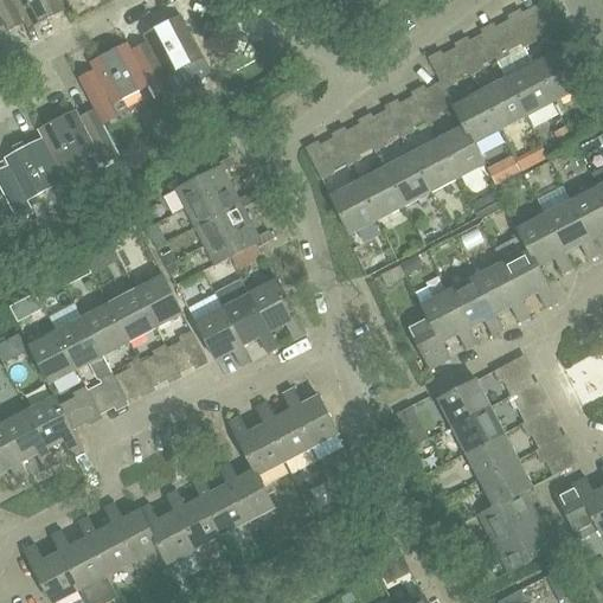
[(0,17),(2,21),(6,27),(21,20),(25,27),(63,7),(58,0),(0,0),(0,17)]
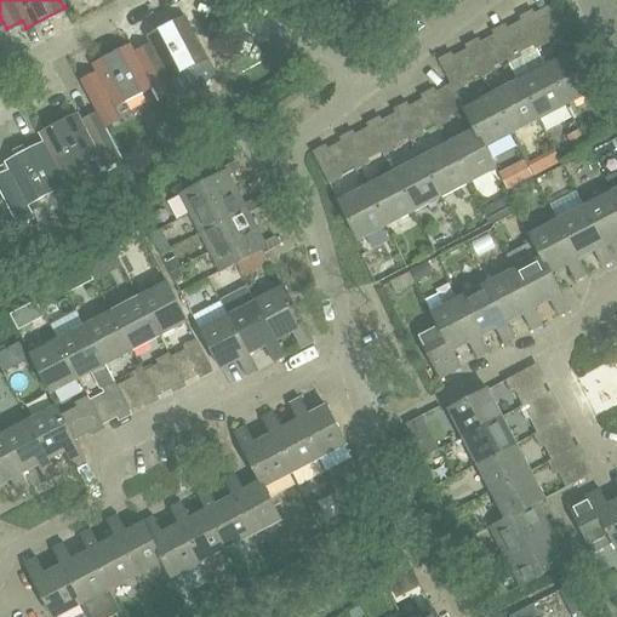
[(547,39),(531,10),(518,17),(533,45),(547,39)]
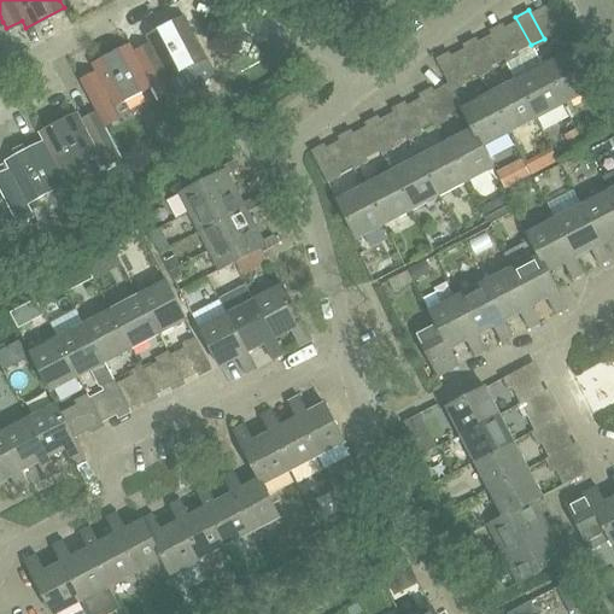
[(132,50),(150,86),(156,98),(173,89),(167,77),(204,57),(181,13),(155,28),(142,34),(146,41),(132,50)]
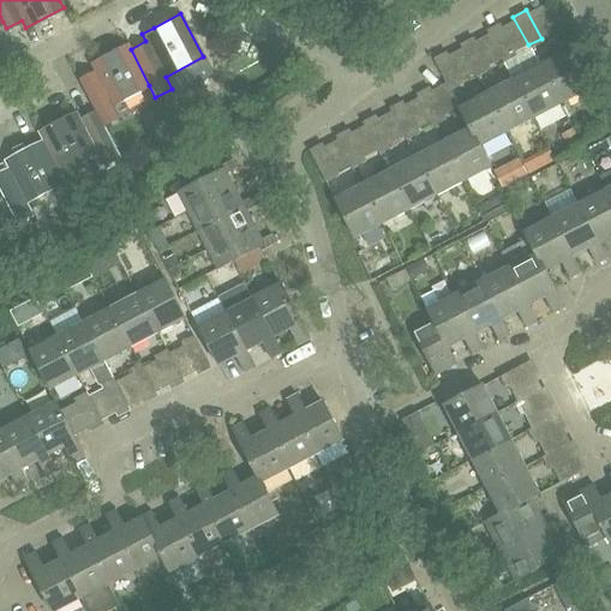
[(514,53),(499,24),(486,31),(501,59),(514,53)]
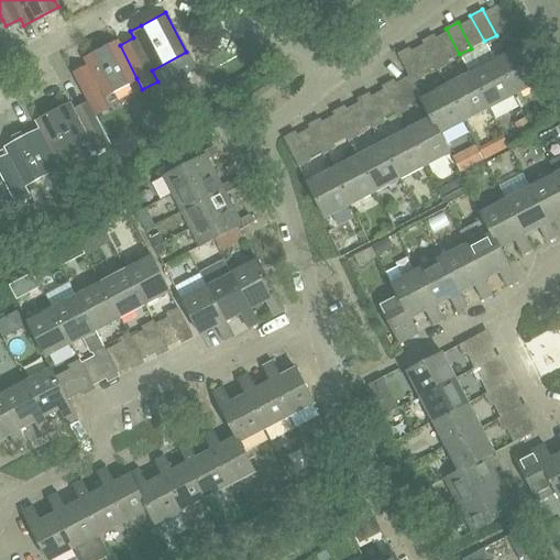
[(447,61),(446,58),(434,35),(421,41),(435,67),(447,61)]
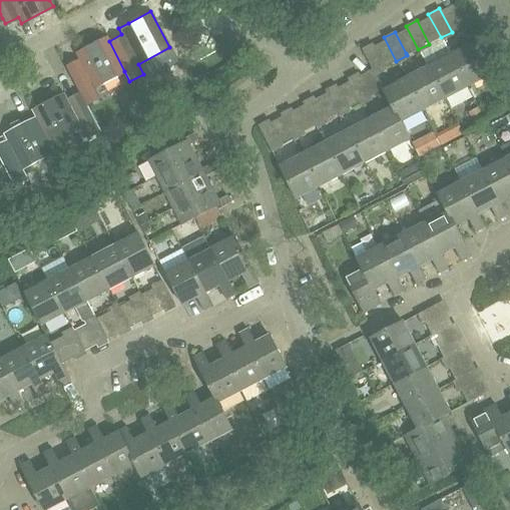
[(102,83),(124,71),(109,41),(105,35),(83,46),(87,52),(64,64),(77,91),(85,104),(98,97),(93,87),(102,83)]
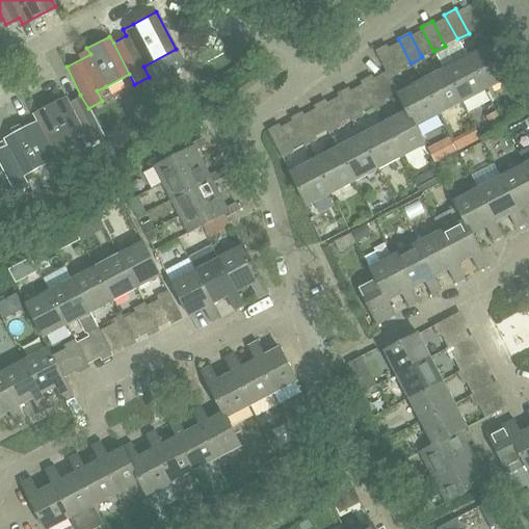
[(490,43),(466,55),(484,88),(507,77),(490,43)]
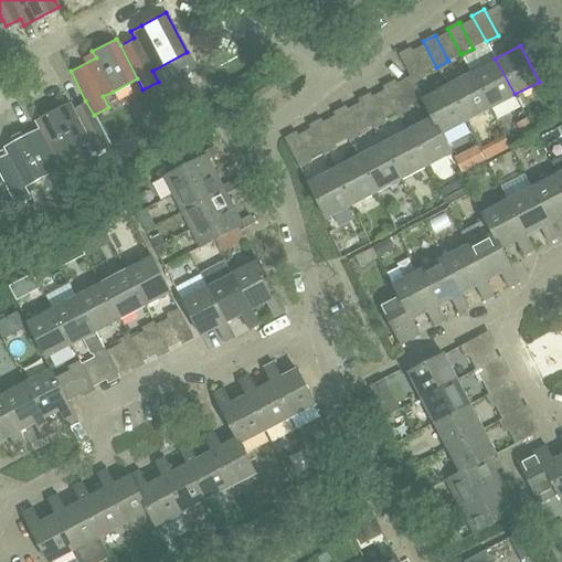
[(424,74),(423,72),(410,48),(399,54),(412,81),(424,74)]
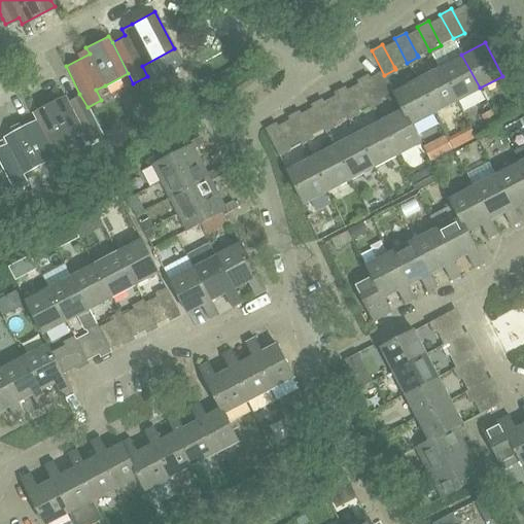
[(480,88),(461,55),(439,66),(456,100),(480,88)]
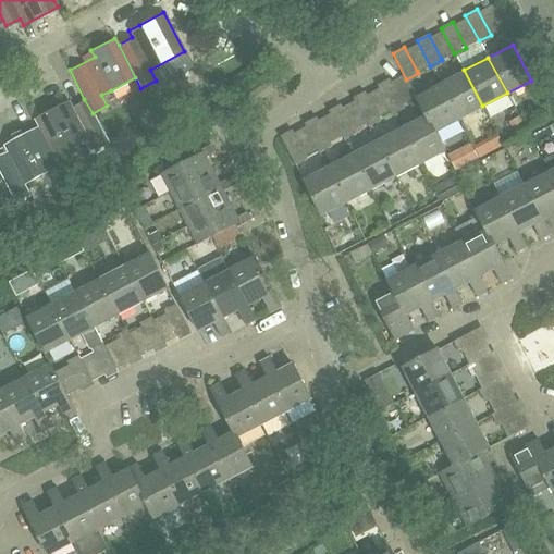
[(464,70),(440,83),(458,119),(482,106),(464,70)]
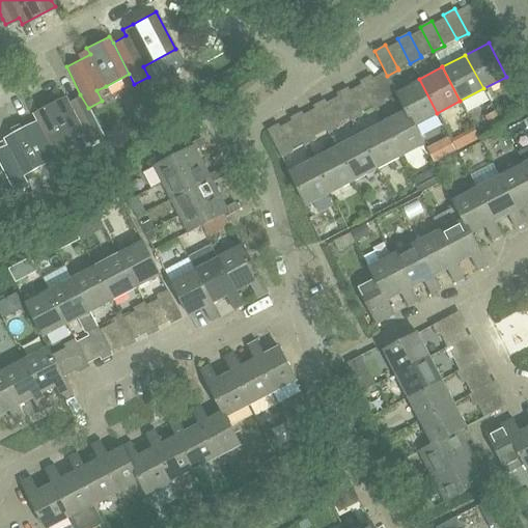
[(362,83),(372,104),(374,108),(386,102),(384,99),(373,77),(362,83)]
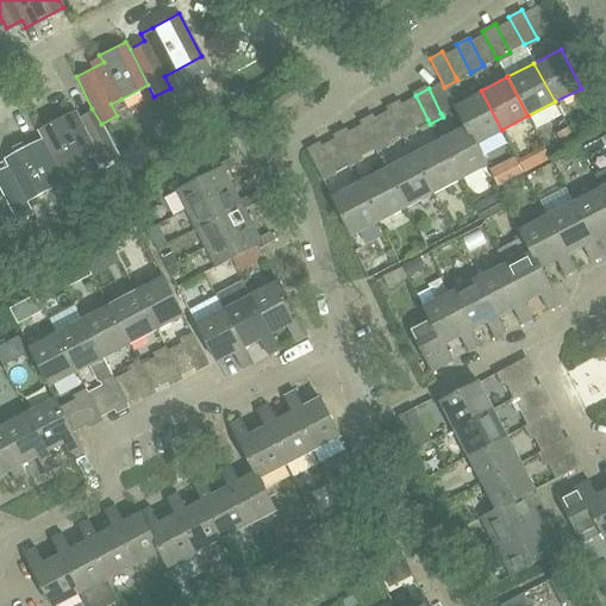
[(475,144),(501,130),(481,91),(454,105),(464,125),(475,144)]
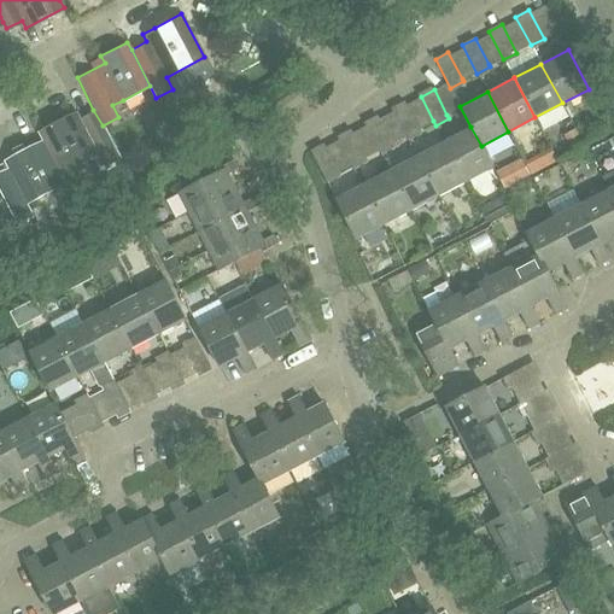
[(393,111),(405,135),(409,140),(421,133),(419,128),(407,104),(393,111)]
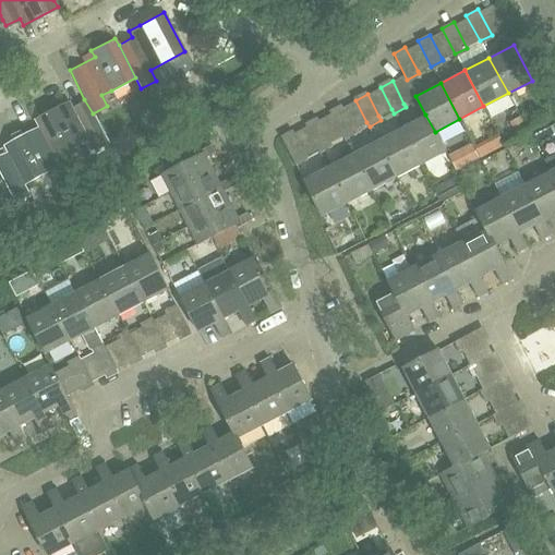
[(33,117),(38,127),(52,157),(87,140),(93,151),(108,143),(93,113),(84,99),(72,106),(68,99),(59,104),(33,117)]
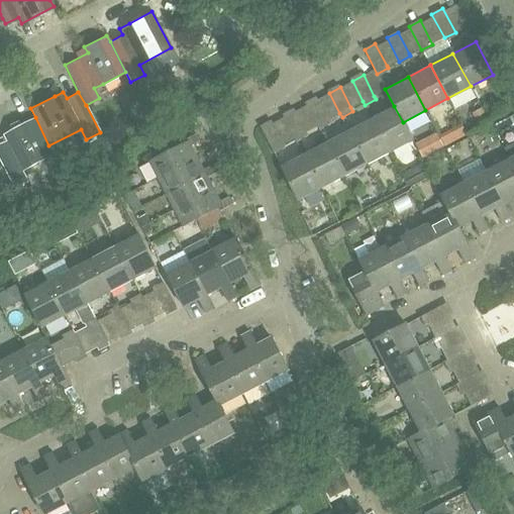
[(307,104),(318,125),(319,128),(330,122),(328,119),(318,99),(307,104)]
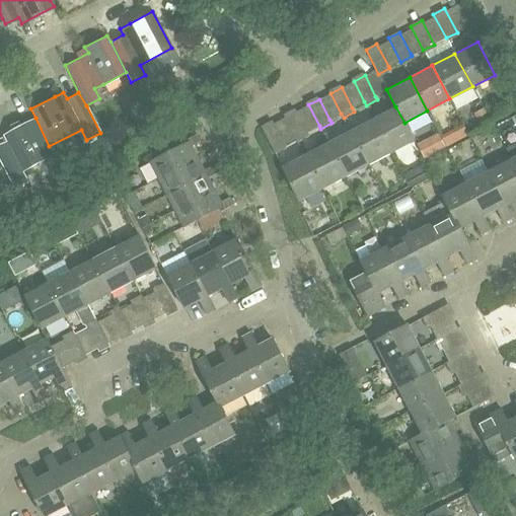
[(140,101),(130,106),(138,122),(147,117),(140,101)]
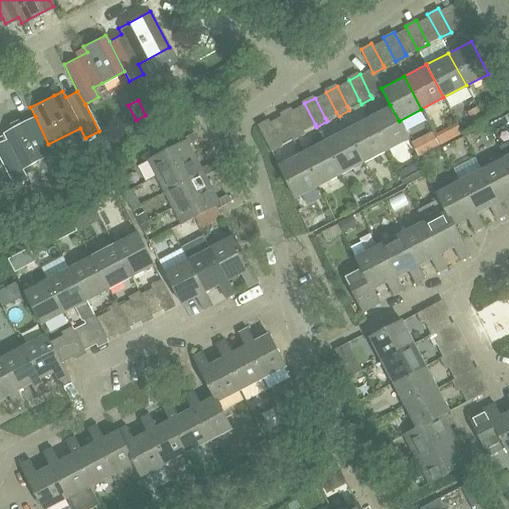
[(390,105),(368,116),(385,149),(407,138),(399,121),(390,105)]
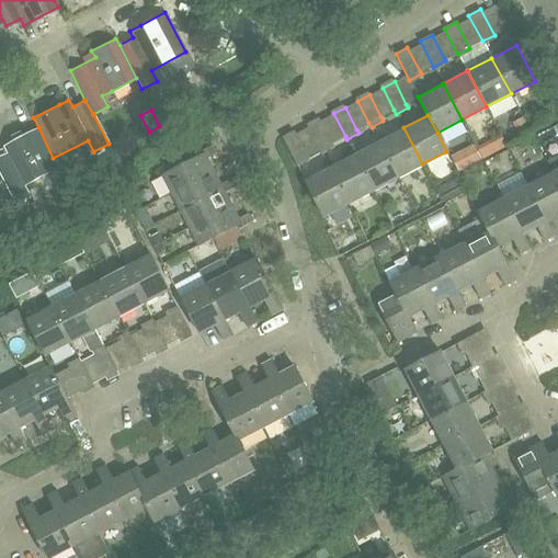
[(510,121),(517,135),(527,128),(521,115),(510,121)]
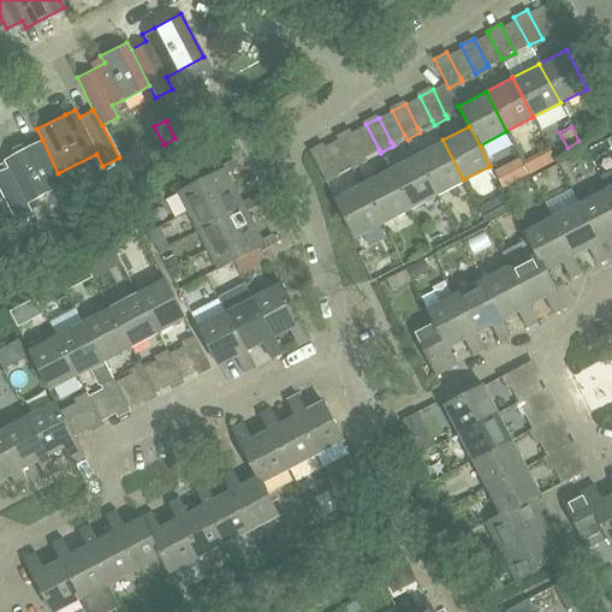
[(337,140),(350,164),(351,167),(364,161),(362,156),(350,132),(337,140)]
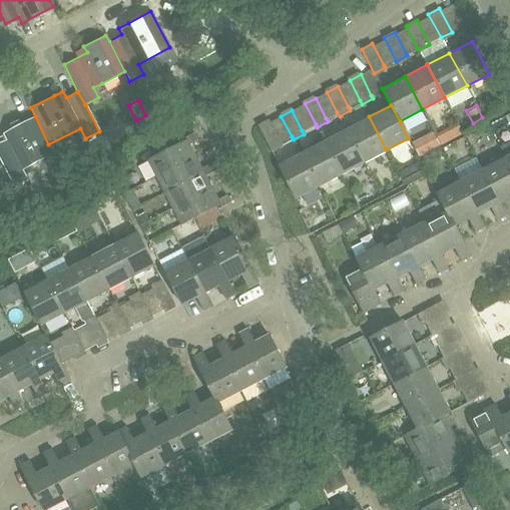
[(52,151),(48,144),(35,116),(2,133),(5,140),(0,142),(0,161),(13,185),(27,178),(21,167),(52,151)]
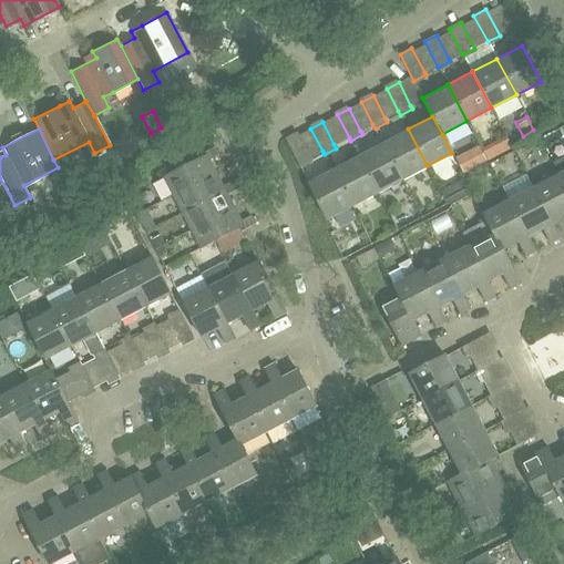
[(408,129),(382,142),(402,178),(427,165),(408,129)]
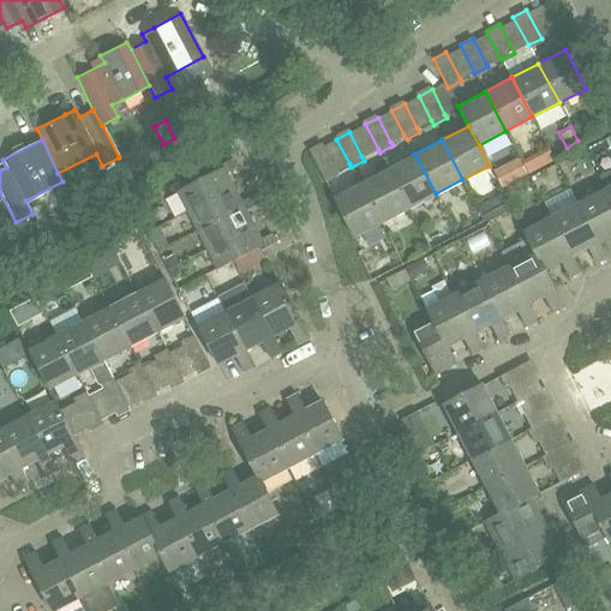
[(323,145),(310,153),(324,181),(337,174),(336,171),(323,145)]
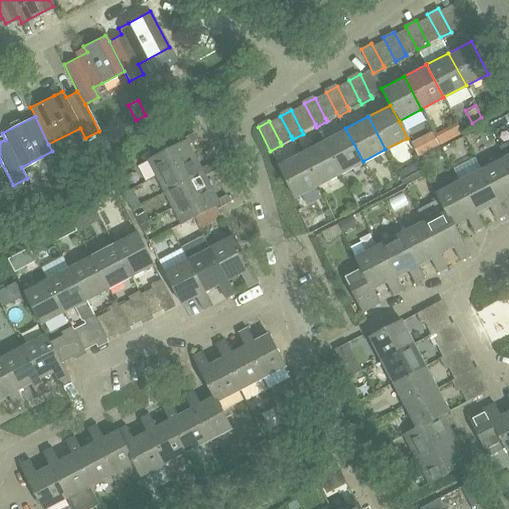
[(323,140),(340,173),(363,161),(345,128),(323,140)]
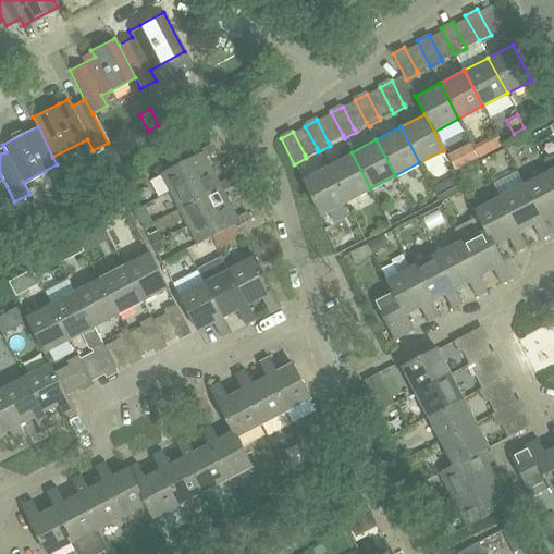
[(160,172),(169,191),(211,169),(205,157),(214,151),(210,143),(200,148),(201,150),(160,172)]
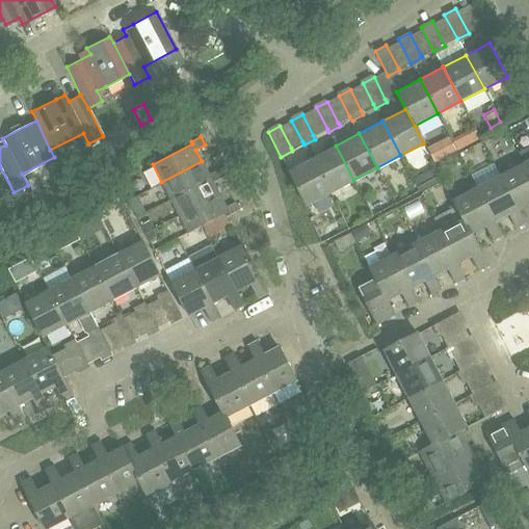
[(336,146),(312,158),(331,191),(353,180),(336,146)]
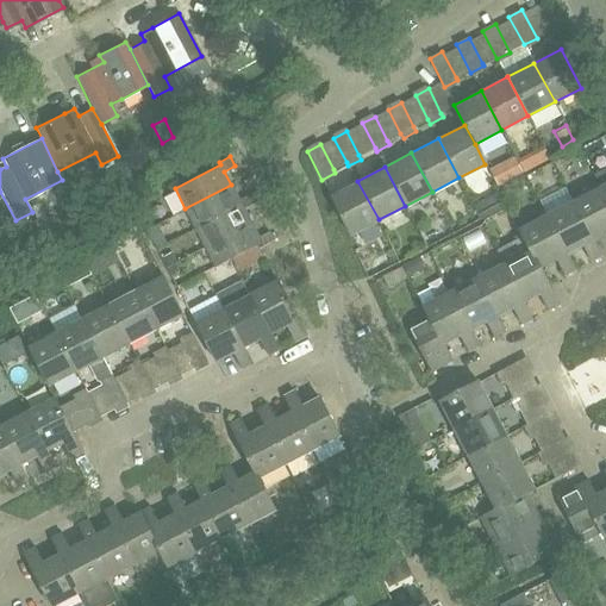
[(357,181),(330,195),(350,235),(379,219),(357,181)]
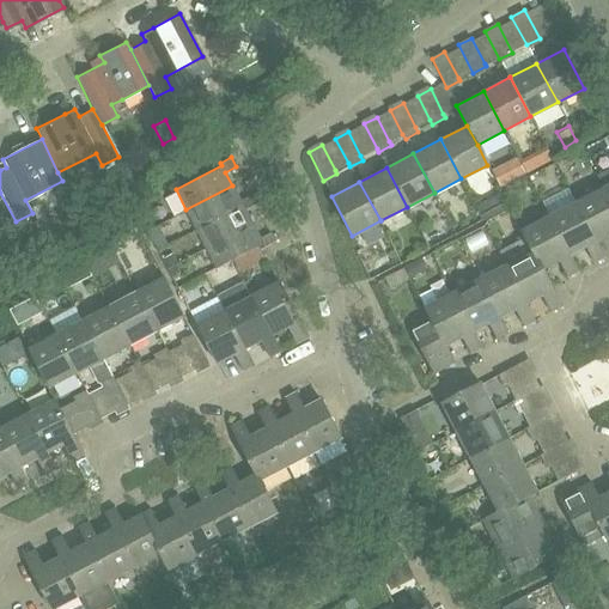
[(186,209),(196,229),(263,193),(261,188),(239,200),(232,186),(186,209)]
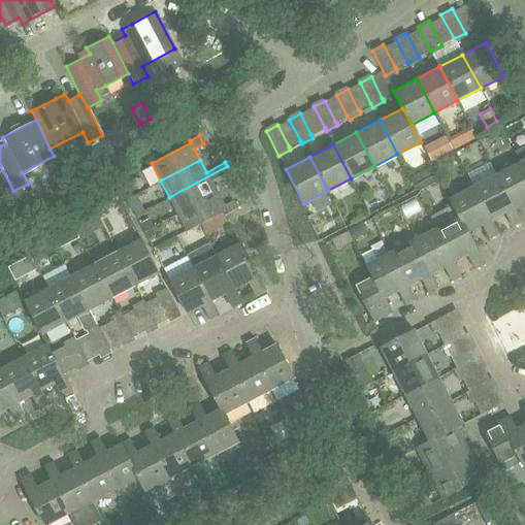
[(524,172),(519,161),(496,173),(513,206),(524,199),(524,172)]
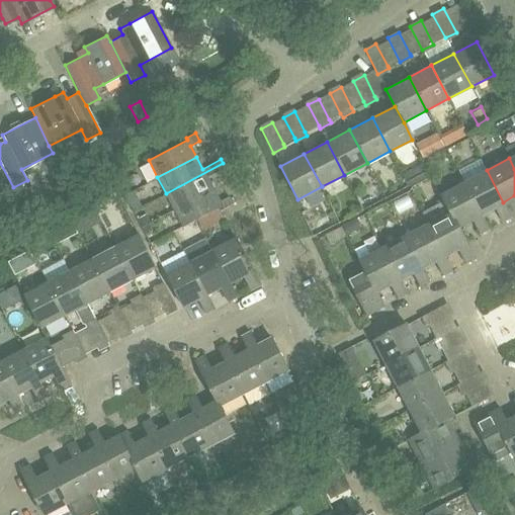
[(166,193),(174,209),(212,188),(206,177),(225,167),(223,163),(166,193)]
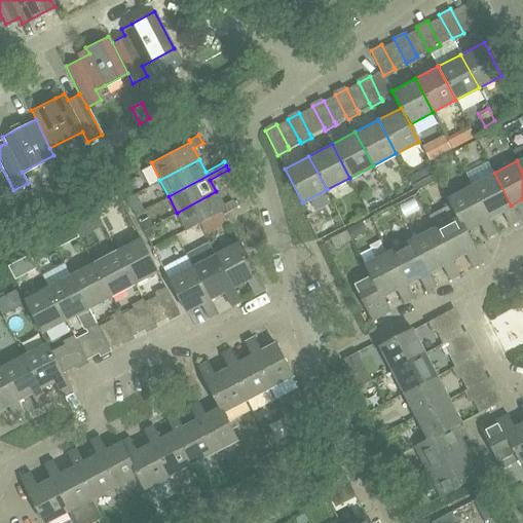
[(470,185),(487,218),(500,211),(508,224),(518,219),(511,206),(494,173),(470,185)]
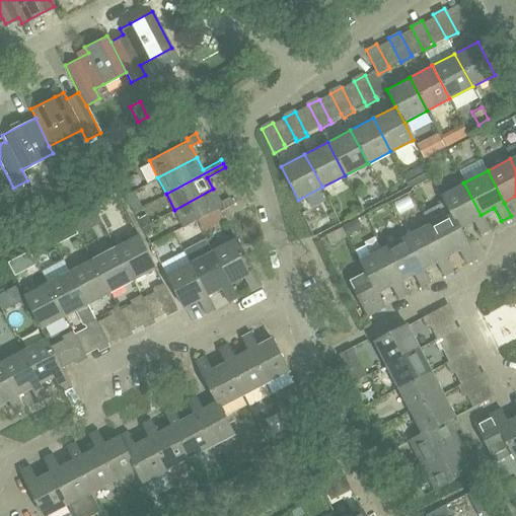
[(441,194),(450,212),(458,227),(472,220),(480,233),(488,228),(481,215),(463,182),(441,194)]
